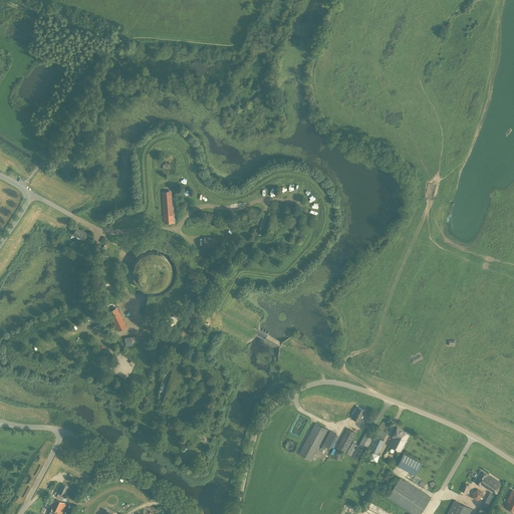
[(510,139),(513,131),(508,127),(504,136),(510,139)]
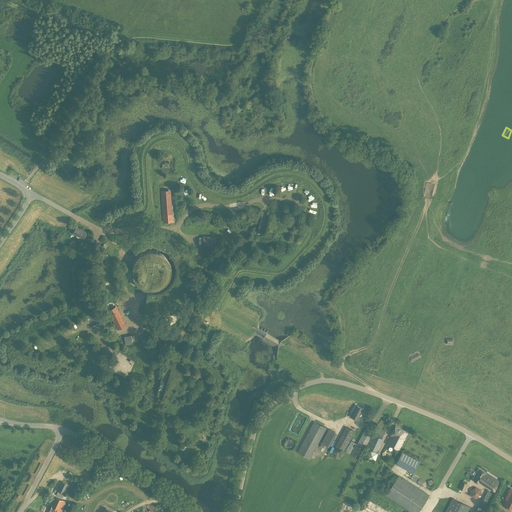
[(164,221),(171,221),(172,221),(170,191),(162,191),(164,221)]
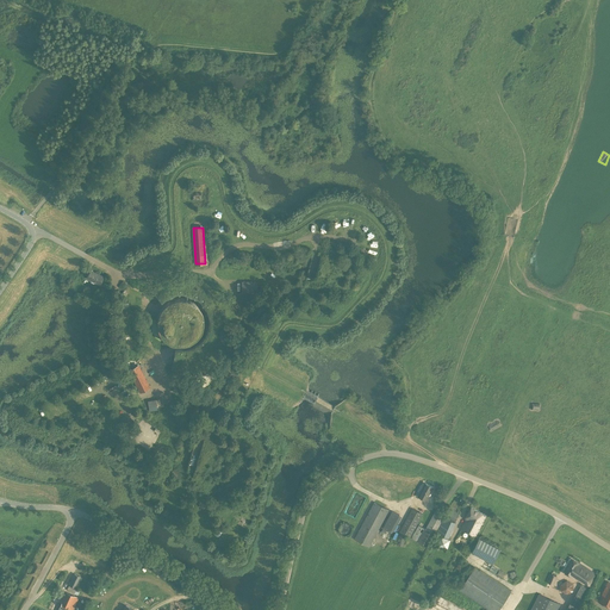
[(104,277),(91,269),(87,278),(92,280),(92,281),(91,281),(93,284),(94,282),(94,281),(99,285),(104,277)]
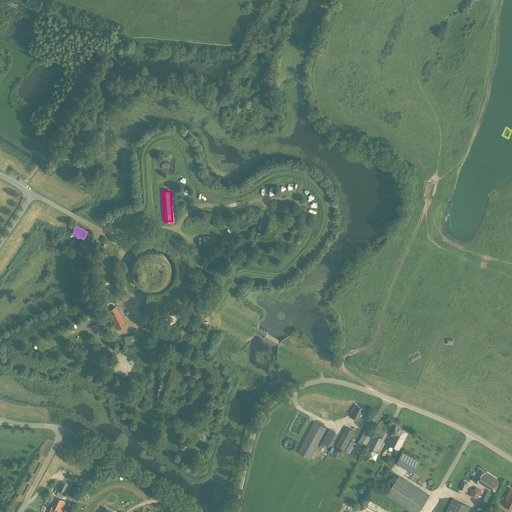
[(203,236),(202,245),(215,246),(216,236),(203,236)]
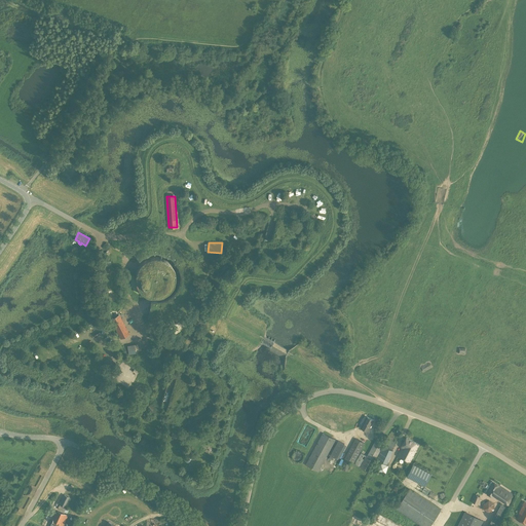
[(141,264),(140,265),(139,267),(138,268),(137,270),(137,272),(136,273),(136,276),(136,278),(136,279),(136,282),(136,284),(137,286),(138,289),(138,290),(140,292),(141,293),(142,294),(143,295),(145,296),(146,297),(149,298),(151,299),(153,299),(156,299),(159,299),(161,299),(163,298),(164,297),(166,296),(168,295),(170,294),(171,293),(173,291),(174,289),(175,286),(176,283),(176,279),(176,277),(176,274),(175,271),(175,270),(173,268),(172,266),(170,263),(165,261),(163,260),(161,259),(160,259),(158,259),(157,258),(155,258),(154,258),(152,259),(150,259),(149,260),(147,260),(145,261),(144,262),(143,263),(141,264)]
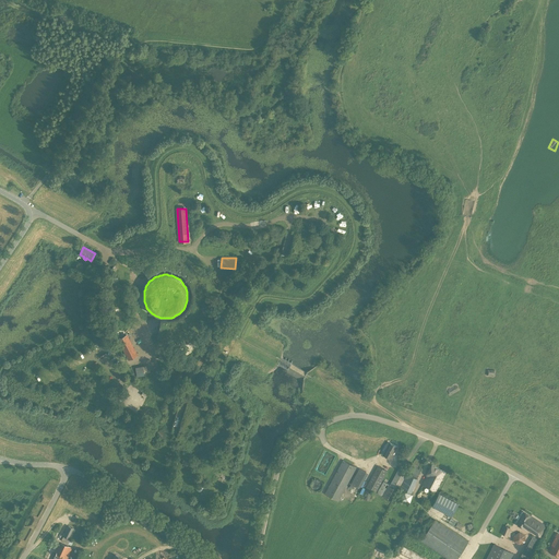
[(302,283),(299,275),(293,277),(296,286),(302,283)]
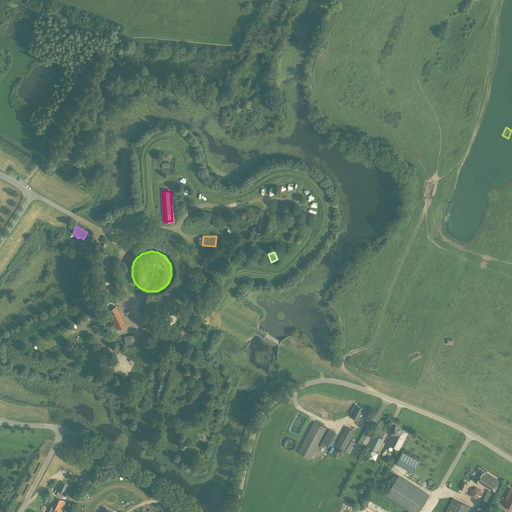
[(217,275),(210,273),(208,279),(215,281),(217,275)]
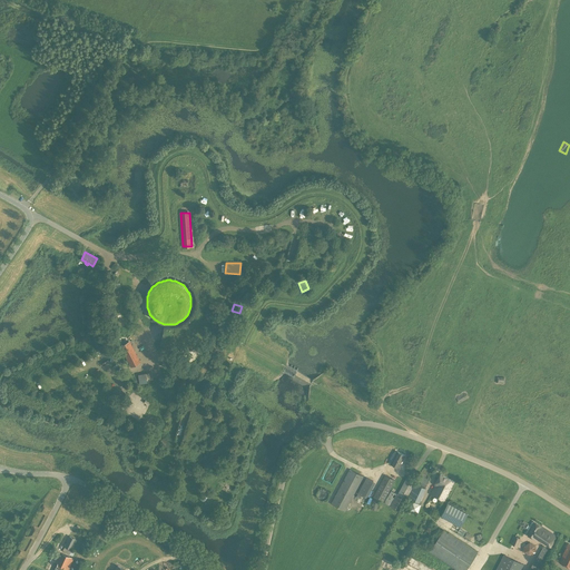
[(129,342),(123,345),(121,345),(131,366),(139,362),(129,342)]
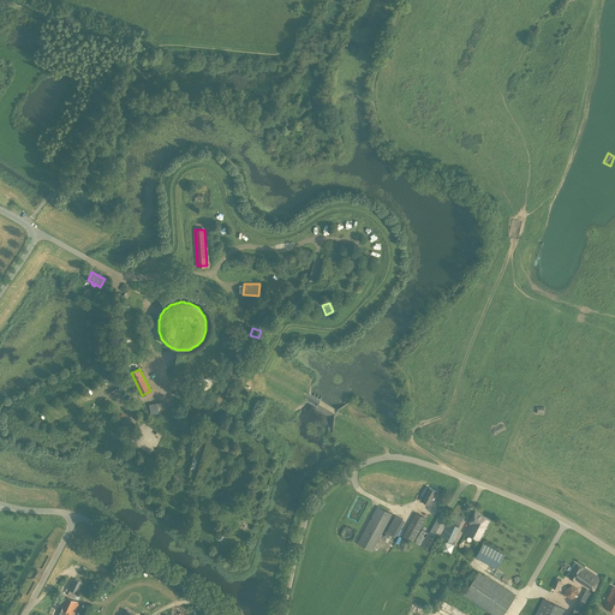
[(496,437),(506,431),(502,424),(493,430),(496,437)]
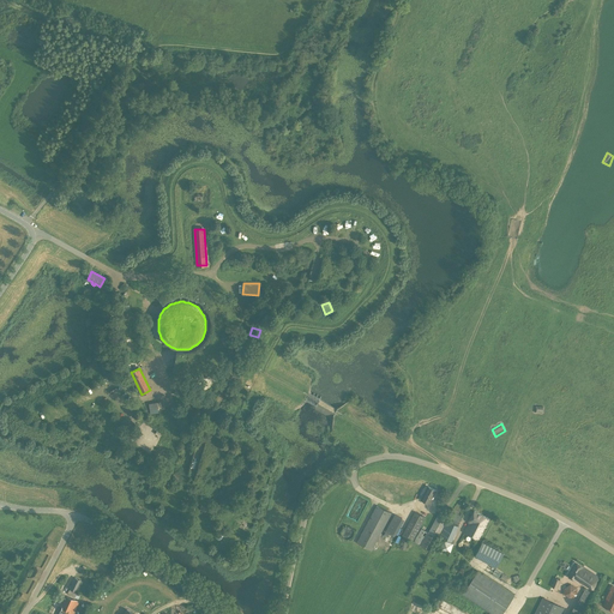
[(179,477),(172,473),(168,477),(175,483),(179,477)]
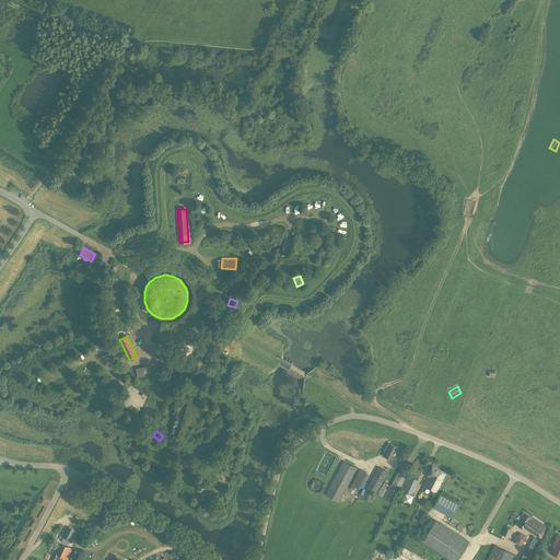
[(391,443),(384,455),(392,458),(398,447),(391,443)]
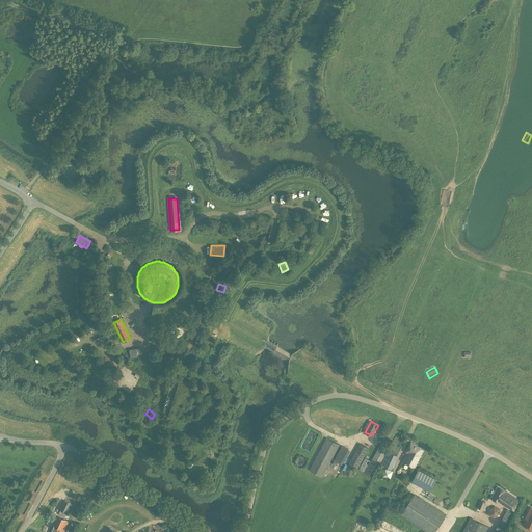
[(181,439),(175,433),(170,440),(178,444),(181,439)]
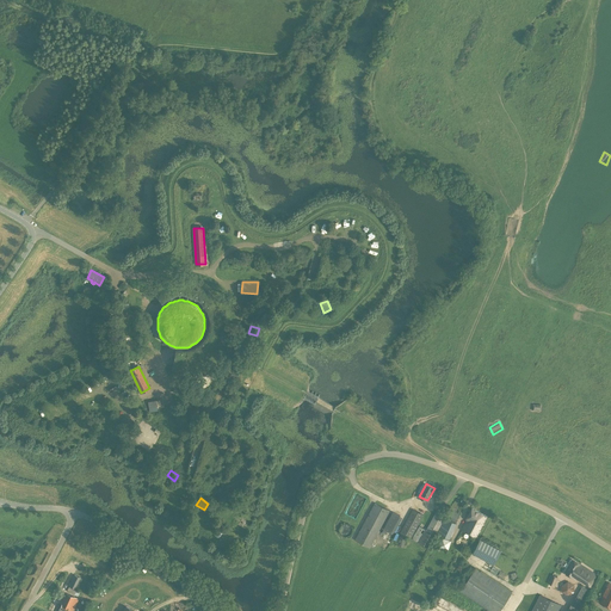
[(375,503),(356,539),(370,548),(389,511),(375,503)]
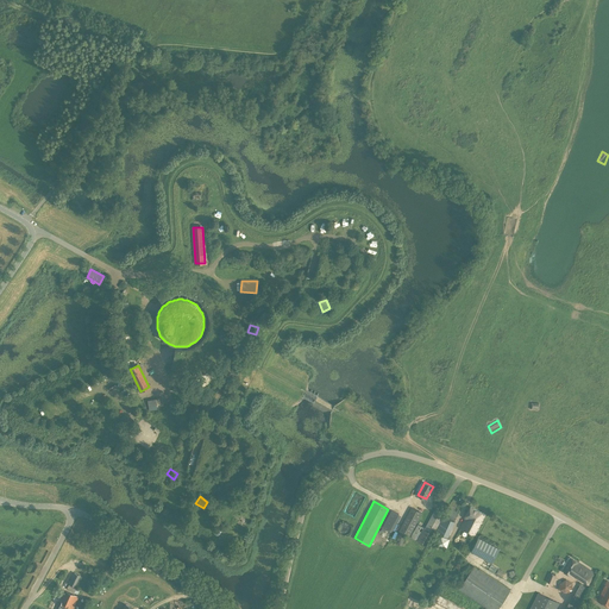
[(466,519),(462,527),(475,534),(485,515),(470,507),(465,518),(466,519)]
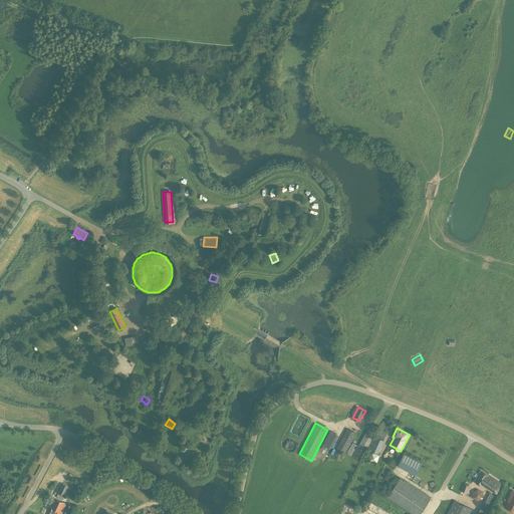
[(347,429),(337,448),(345,452),(356,433),(347,429)]
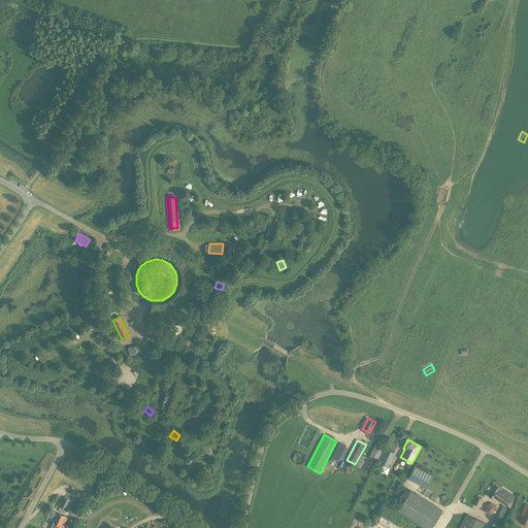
[(389,440),(386,447),(395,451),(398,444),(389,440)]
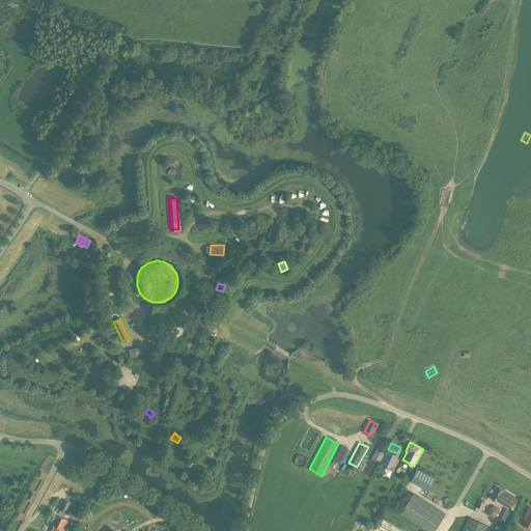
[(341,445),(331,464),(335,465),(336,462),(341,464),(350,449),(341,445)]
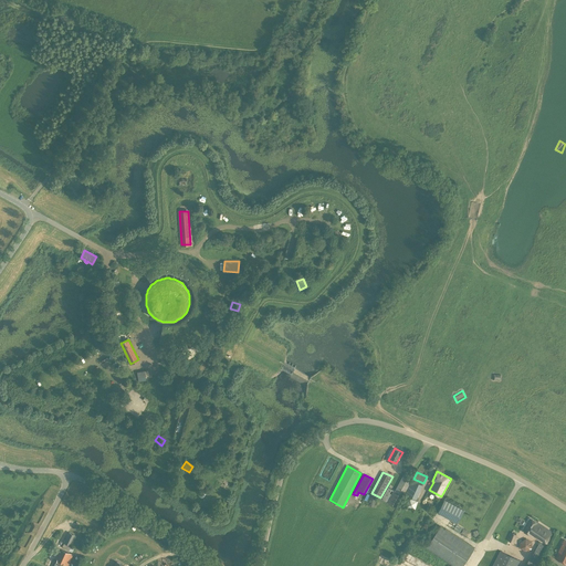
[(395,490),(394,490),(387,502),(397,507),(412,479),(404,474),(395,491),(395,490)]
